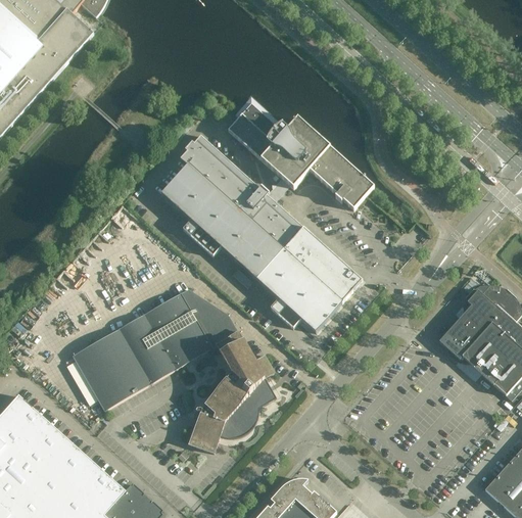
[(0,134),(93,31),(72,11),(81,1),(95,14),(98,10),(103,2),(104,0),(0,0),(0,134)]
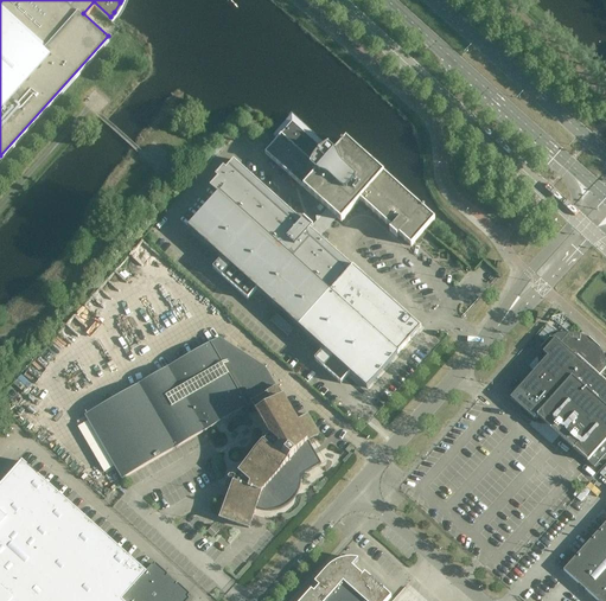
[(291,110),(276,126),(273,130),(276,133),(263,148),(326,204),(317,213),(325,221),(333,211),(340,216),(359,196),(390,223),(388,225),(395,232),(397,230),(409,241),(434,215),(345,134),(332,148),(291,110)]
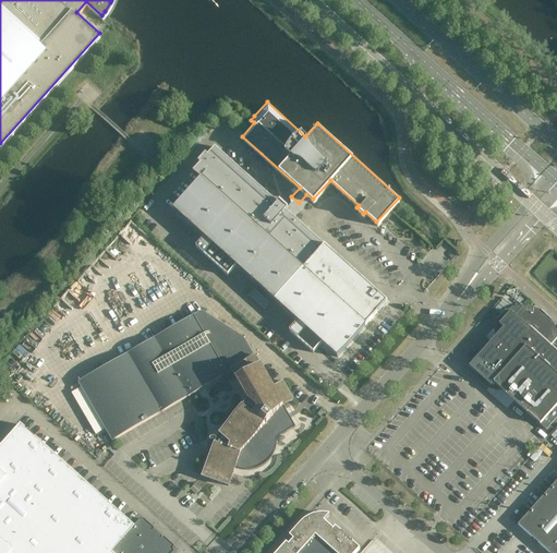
[(291,212),(299,203),(291,196),(286,203),(278,195),(276,197),(214,142),(206,149),(204,147),(196,156),(198,158),(192,166),(200,173),(171,204),(203,232),(194,242),(227,271),(234,261),(274,297),(324,241),(291,212)]
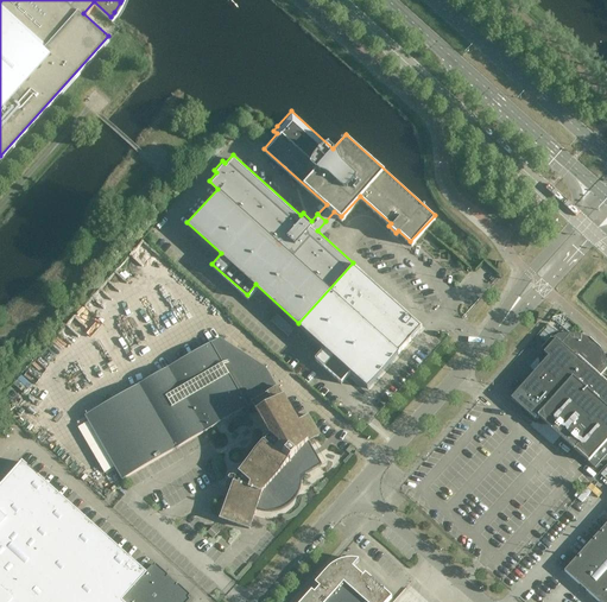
[(353,263),(298,323),(323,344),(314,355),(340,379),(349,368),(366,384),(421,323),(353,263)]
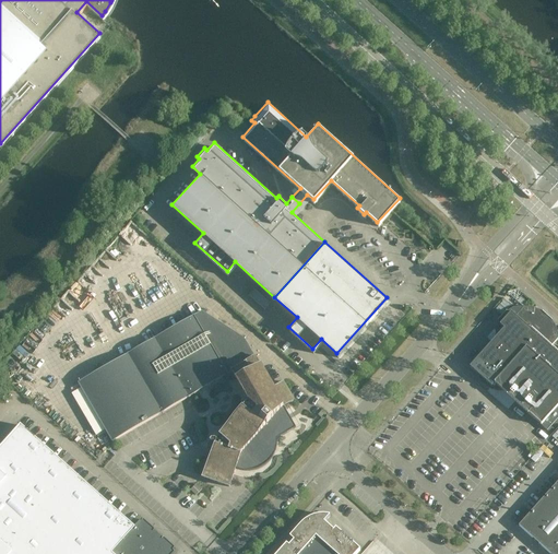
[(263,304),(269,298),(253,284),(248,291),(263,304)]
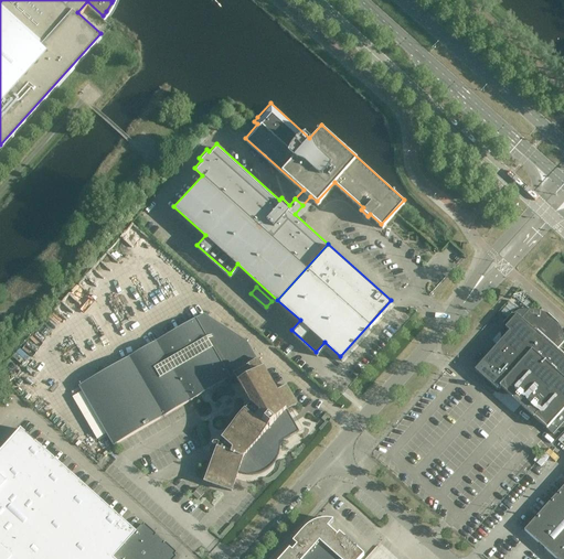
[(561,325),(555,316),(547,310),(539,305),(529,304),(520,314),(515,310),(504,323),(509,326),(474,365),(496,385),(499,382),(546,423),(551,418),(557,423),(563,415),(563,353),(555,345),(563,336),(561,325)]
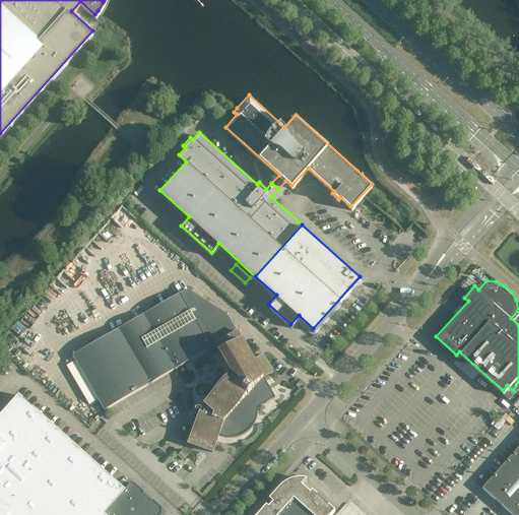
[(212,448),(218,431),(222,432),(226,433),(231,433),(234,432),(238,431),(241,430),(244,428),(247,426),(250,424),(252,421),(255,415),(256,412),(257,410),(255,406),(254,403),(254,399),(255,395),(258,392),(253,383),(262,373),(272,368),(262,350),(253,356),(225,310),(221,307),(215,311),(209,301),(204,303),(200,296),(187,303),(179,288),(71,351),(103,406),(214,341),(231,370),(200,403),(188,439),(212,448)]
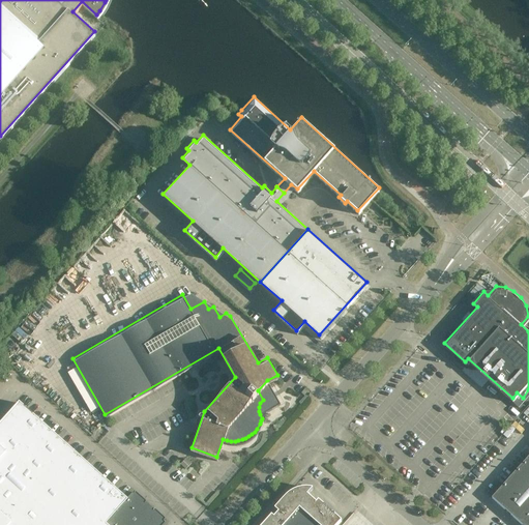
[(0,524),(157,524),(166,517),(134,488),(126,495),(19,399),(0,418),(0,524)]
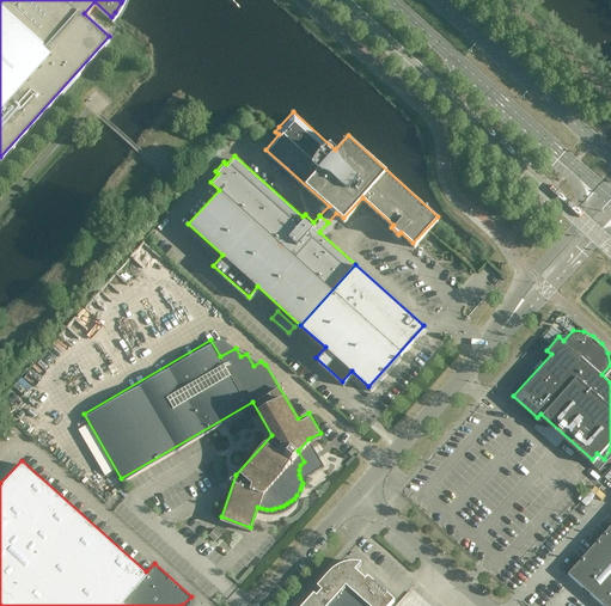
[(610,605),(610,520),(567,570),(608,605),(610,605)]
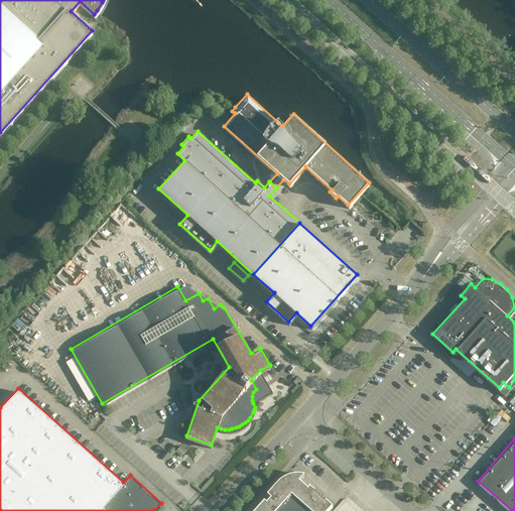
[(179,452),(184,446),(180,441),(174,446),(179,452)]
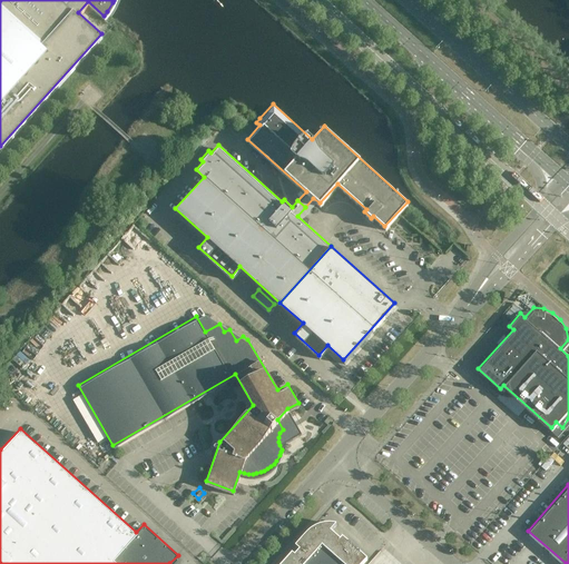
[(357,563),(366,555),(341,533),(339,535),(330,526),(335,521),(324,520),(314,523),(305,530),(294,542),(298,545),(294,551),(291,548),(276,563),(357,563)]
